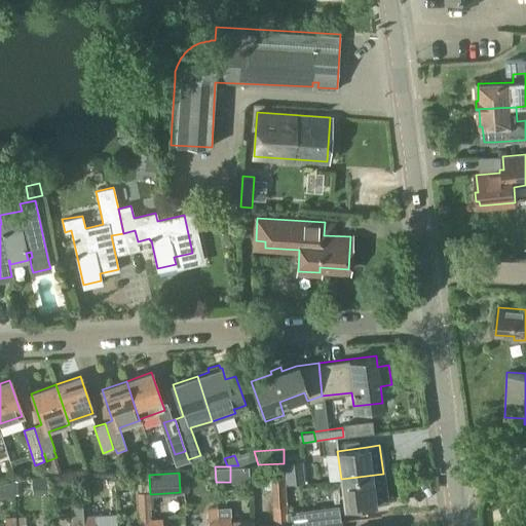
[(383,474),(341,479),(344,508),(374,503),(386,502),(383,474)]
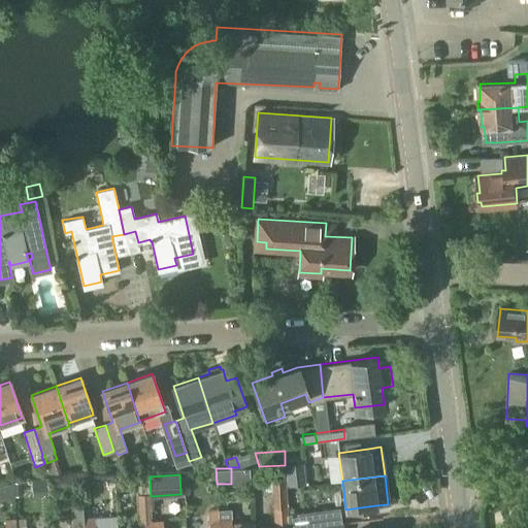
[(93,477),(81,477),(81,490),(90,489),(93,484),(93,477)]
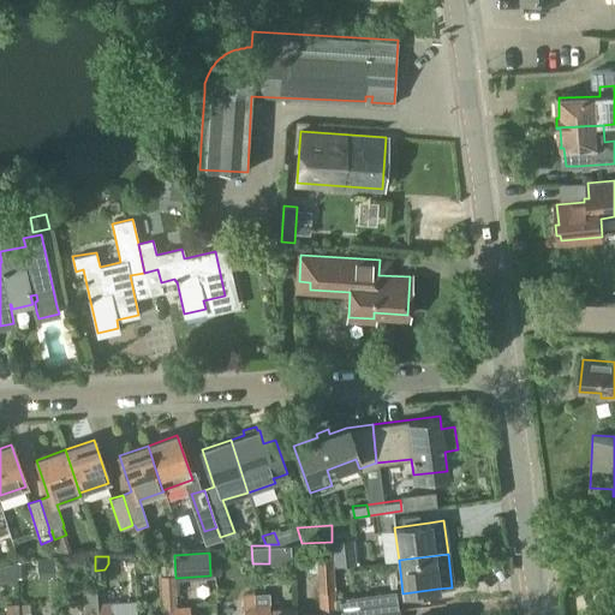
[(312,614),(334,614),(332,556),(318,557),(321,614),(312,614)]
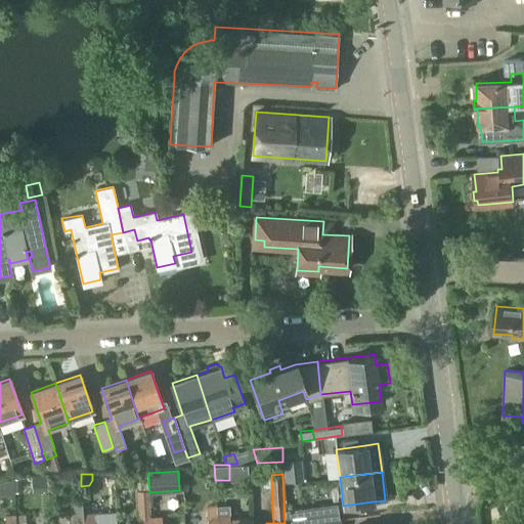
[(82,523),(82,522),(83,522),(83,514),(82,496),(70,497),(72,523),(82,523)]
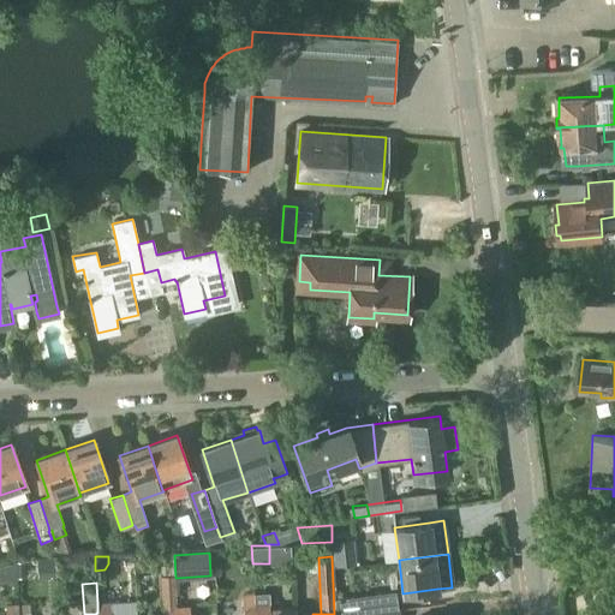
[(335,597),(335,614),(348,614),(364,613),(365,614),(398,609),(395,589),(335,597)]
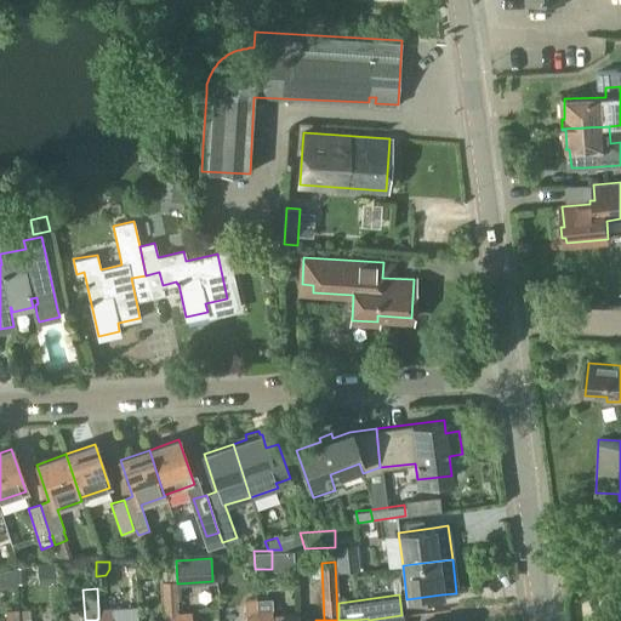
[(297,620),(298,619),(277,620),(272,620),(271,598),(257,599),(257,610),(257,620),(297,620)]
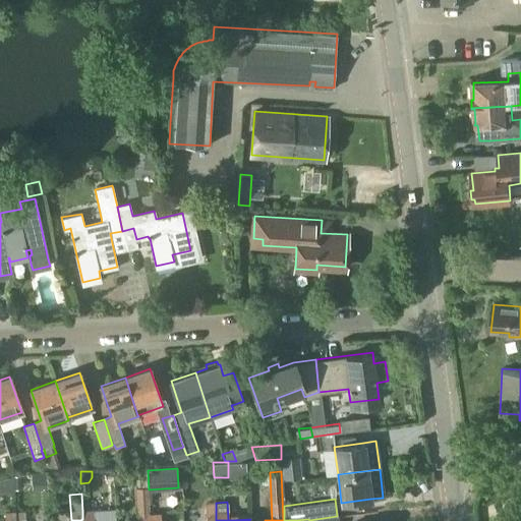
[(149,520),(149,513),(149,507),(137,508),(137,520),(149,520)]
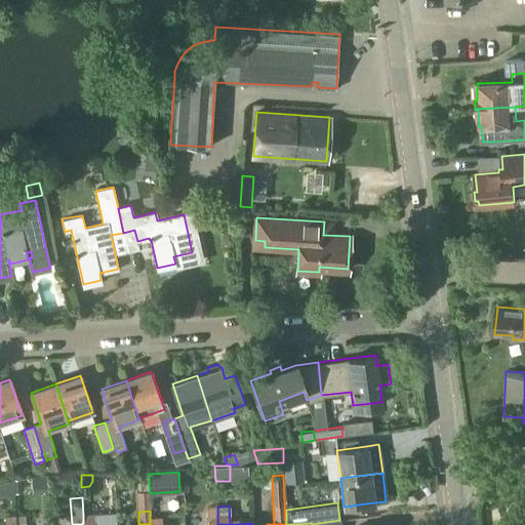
[(82,523),(82,524),(94,524),(94,514),(83,515),(83,523),(82,523)]
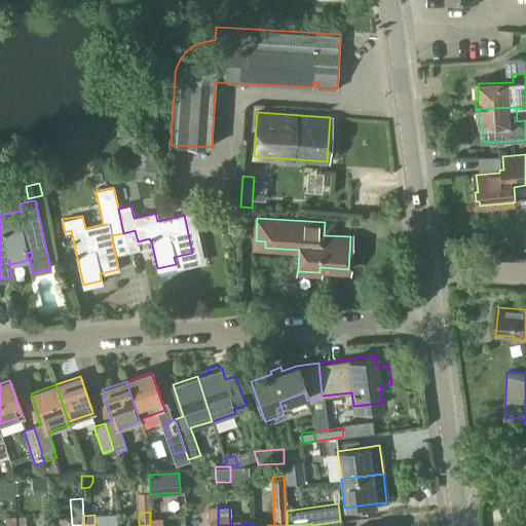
[(14,525),(14,517),(4,518),(4,525),(14,525)]
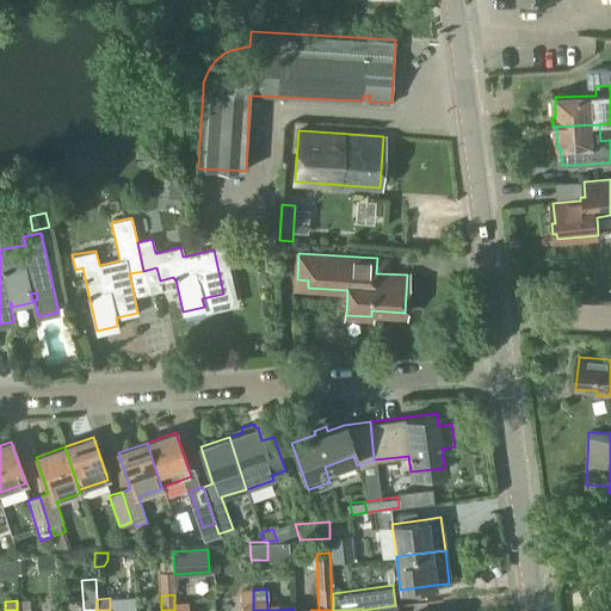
[(241,600),(241,610),(253,610),(253,600),(241,600)]
